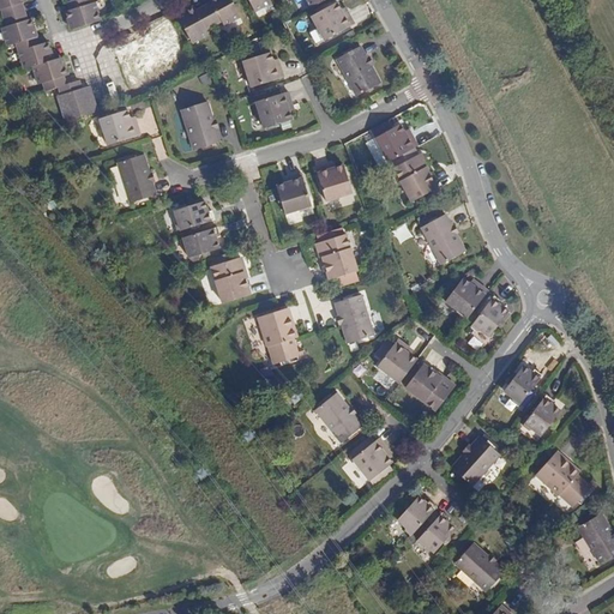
[(0,0),(0,18),(14,14),(11,5),(16,4),(13,0),(0,0)]
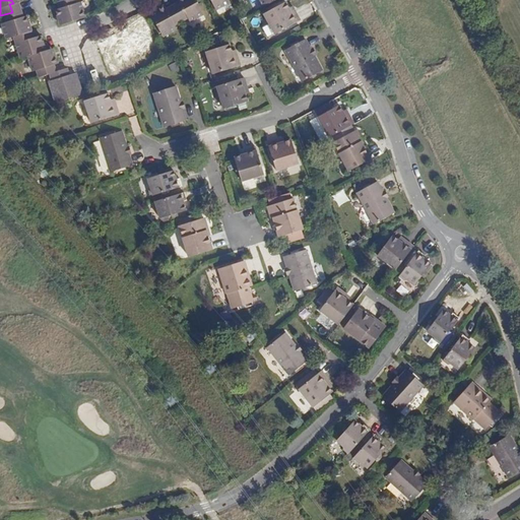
[(53,25),(79,18),(74,3),(70,4),(68,0),(61,0),(50,3),(52,9),(49,10),(53,25)]
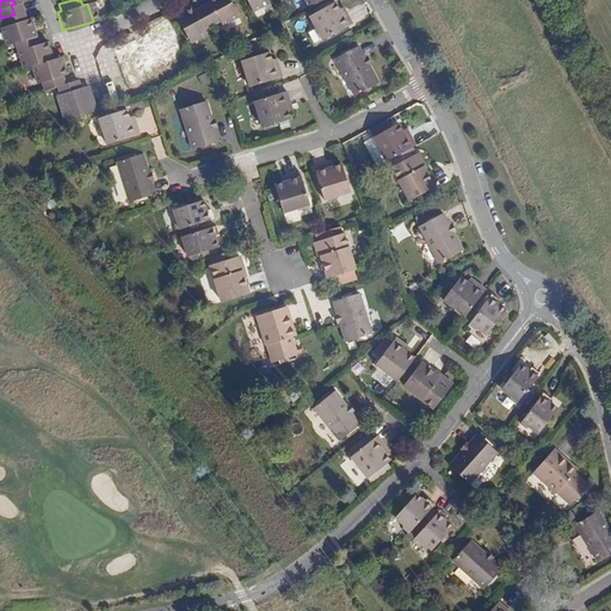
[(196,6),(207,26),(215,22),(217,25),(233,17),(223,0),(202,0),(203,1),(196,6)]
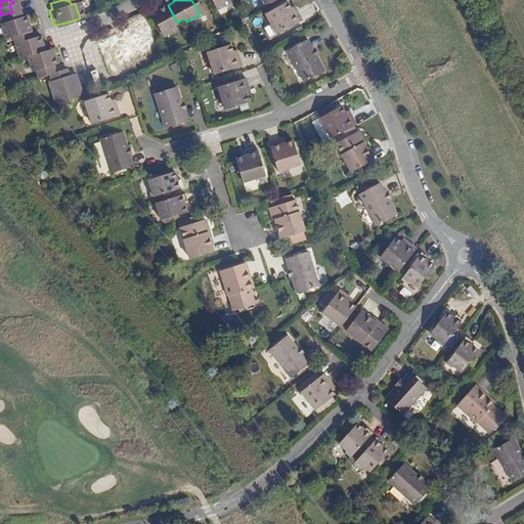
[(208,0),(214,10),(232,0),(208,0)]
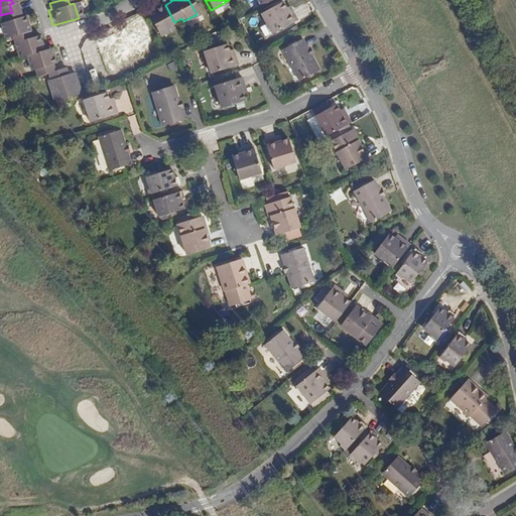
[(286,14),(289,12),(283,2),(258,16),(270,36),(291,24),(288,18),(286,14)]
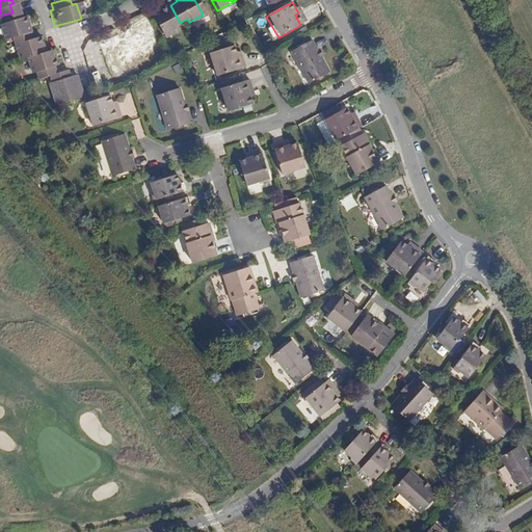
[(173,27),(180,23),(170,5),(163,9),(161,6),(148,14),(151,19),(161,37),(175,30),(173,27)]
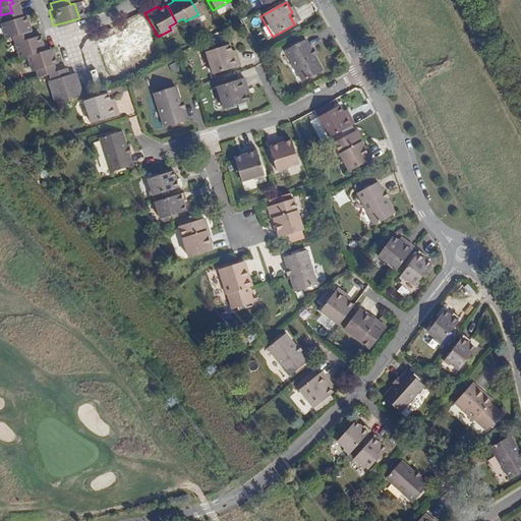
[(12,12),(0,15),(0,39),(3,38),(20,33),(16,18),(14,19),(12,12)]
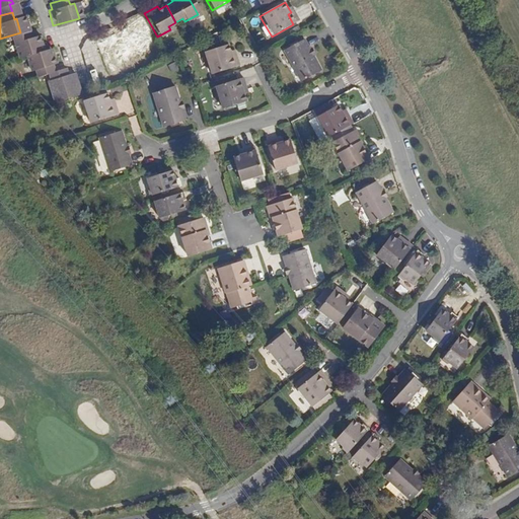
[(143,43),(149,40),(140,22),(133,26),(131,22),(118,29),(121,36),(131,54),(144,46),(143,43)]
